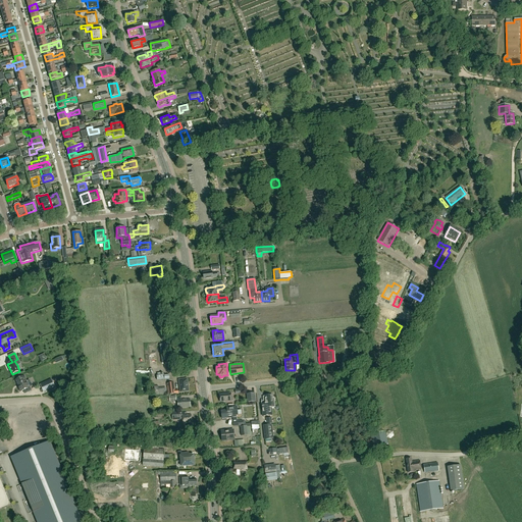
[(24,376),(15,380),(18,386),(20,392),(23,390),(24,394),(32,390),(30,387),(30,386),(29,387),(25,381),(27,381),(24,376)]
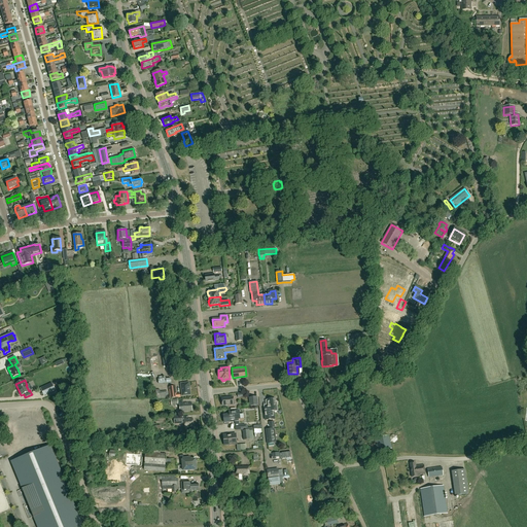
[(182,395),(190,395),(189,383),(181,384),(182,395)]
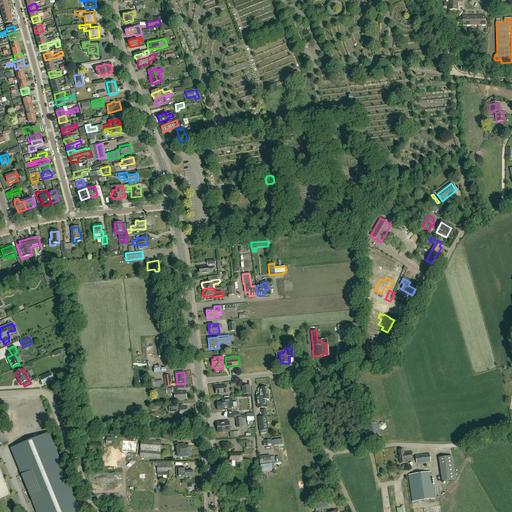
[(50,373),(40,378),(43,384),(53,379),(50,373)]
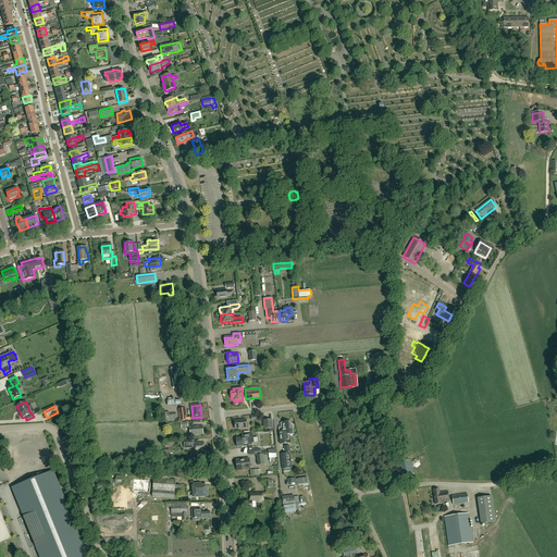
[(186,416),(185,408),(178,409),(180,421),(190,420),(190,416),(186,416)]
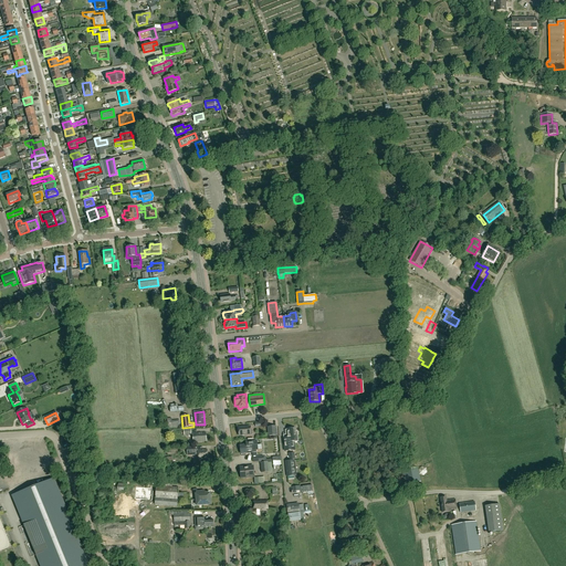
[(171,418),(167,419),(168,428),(178,428),(180,427),(179,420),(178,420),(171,420),(171,418)]
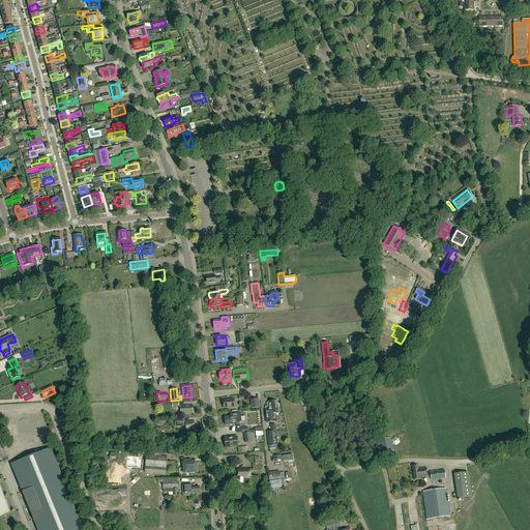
[(252,409),(259,408),(259,399),(251,400),(252,409)]
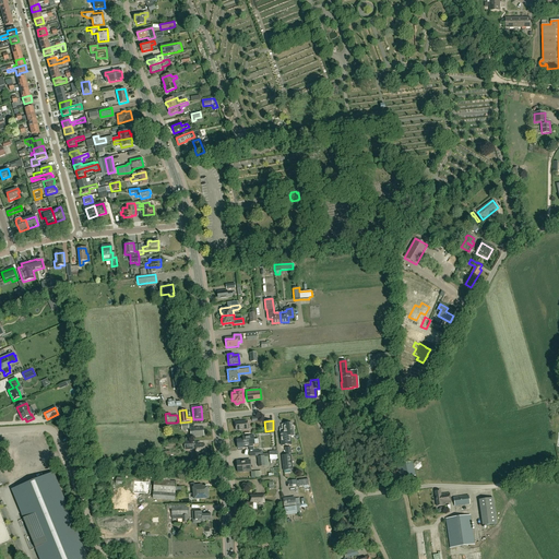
[(236,430),(247,429),(247,421),(236,423),(236,430)]
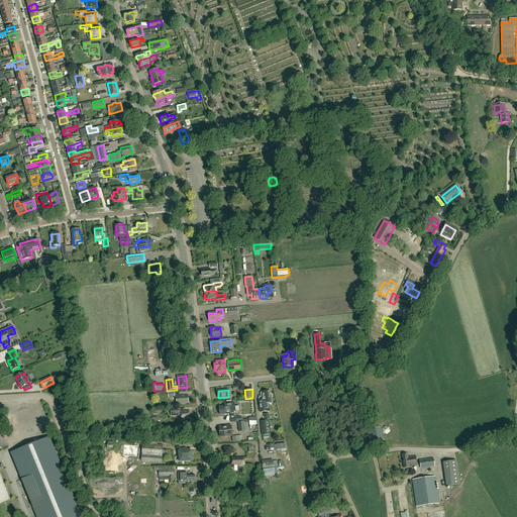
[(262,400),(259,400),(261,412),(267,411),(270,411),(270,403),(272,403),(272,399),(271,399),(271,395),(270,395),(270,391),(262,392),(263,395),(261,395),(262,400)]
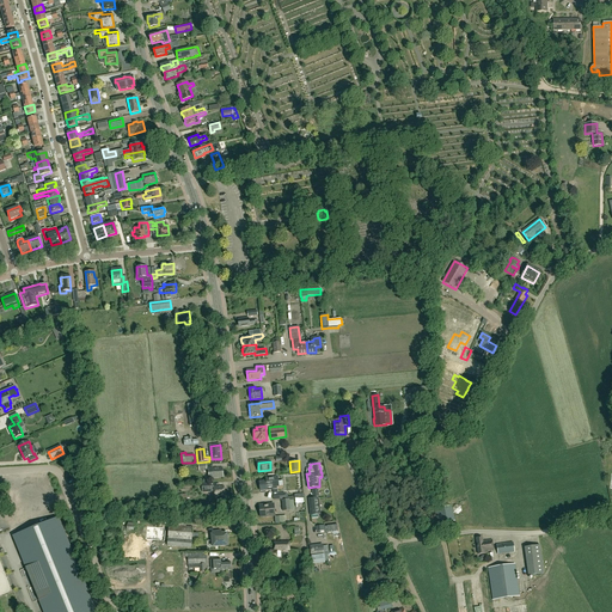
[(209,478),(213,478),(222,477),(222,467),(208,469),(209,478)]
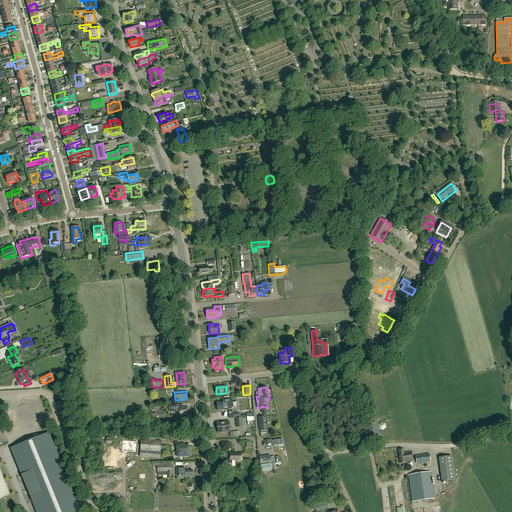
[(235,419),(245,418),(245,415),(239,416),(238,412),(232,413),(232,407),(232,399),(222,400),(223,403),(217,404),(218,411),(228,410),(229,418),(235,418),(235,419)]
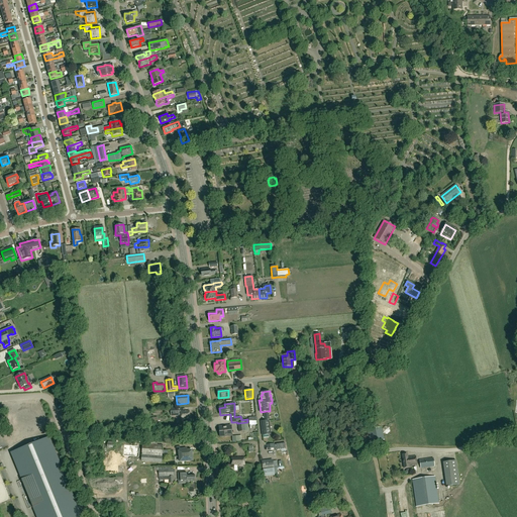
[(178,411),(178,407),(171,408),(171,416),(179,416),(179,415),(181,414),(181,419),(190,418),(189,411),(181,411),(180,411),(178,411)]
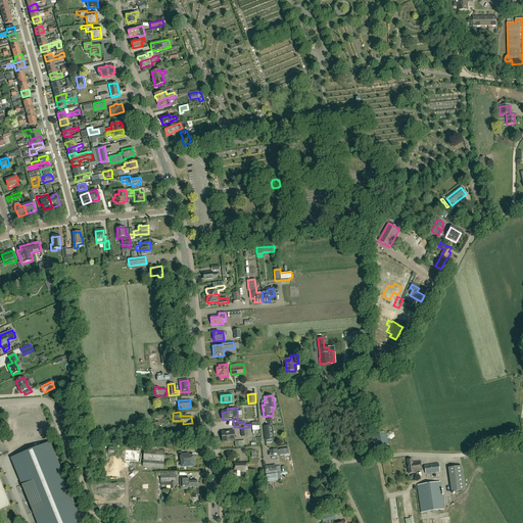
[(272,426),(264,427),(266,440),(273,439),(272,426)]
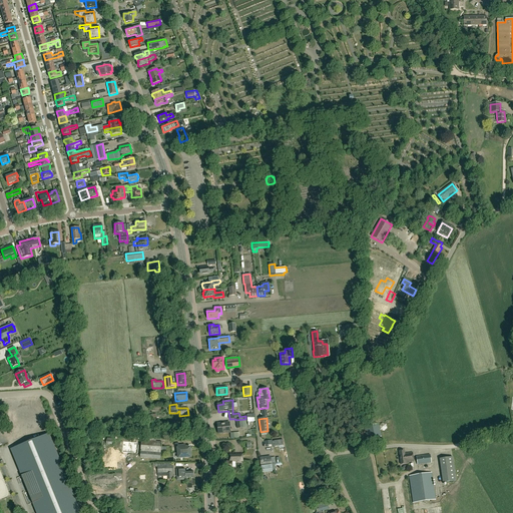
[(245,419),(235,420),(236,429),(246,428),(245,419)]
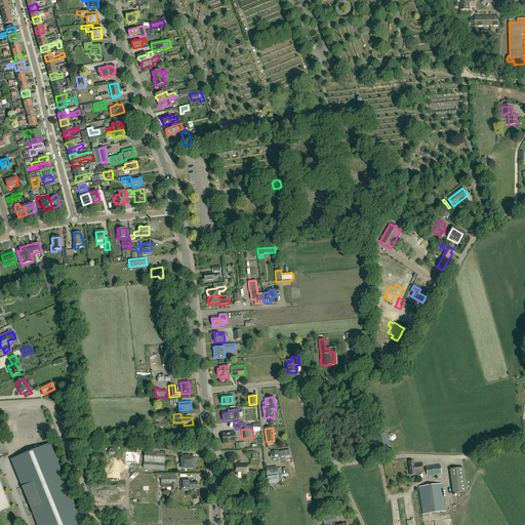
[(224,444),(236,442),(235,432),(223,434),(224,444)]
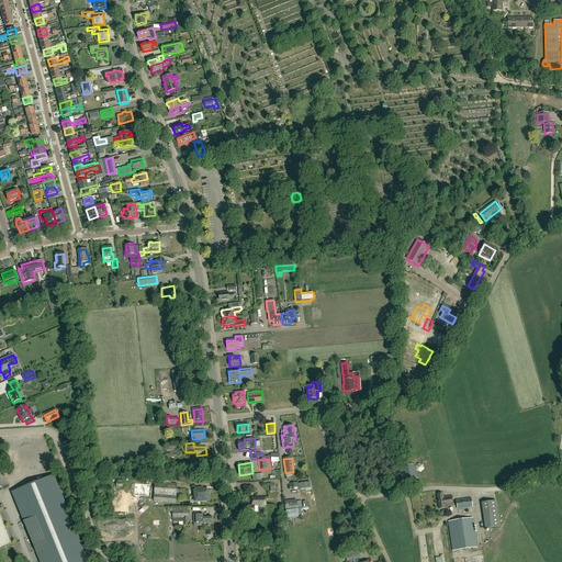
[(407,472),(417,472),(418,462),(408,462),(407,472)]
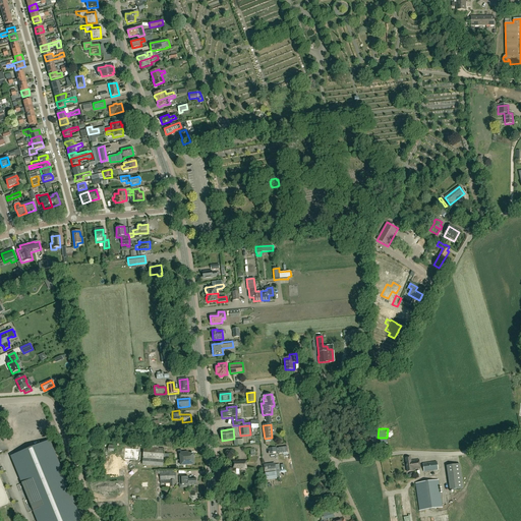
[(11,455),(37,520),(81,520),(51,440),(11,455)]
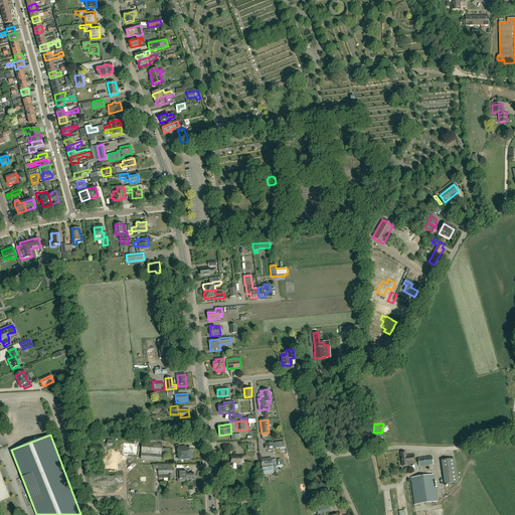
[(156,443),(156,439),(147,438),(146,442),(142,442),(142,445),(140,460),(161,461),(162,444),(156,443)]
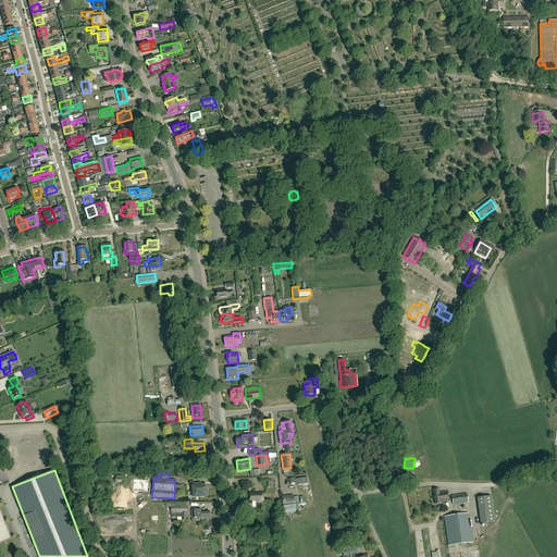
[(198,487),(198,483),(193,484),(194,489),(195,497),(207,495),(207,486),(198,487)]
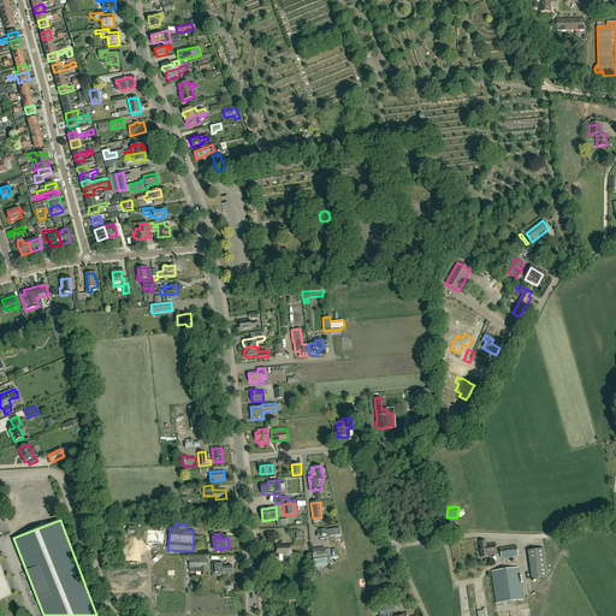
[(486,545),(485,540),(479,542),(481,558),(491,557),(491,555),(497,555),(496,543),(486,545)]
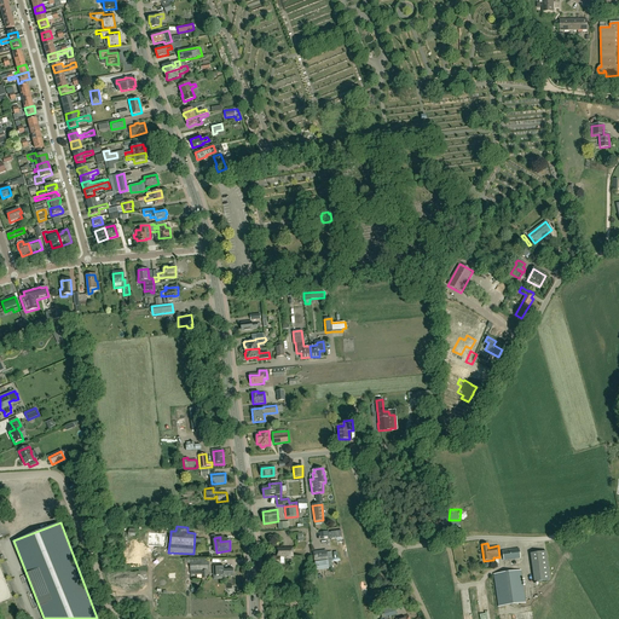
[(293,556),(293,548),(277,548),(277,556),(266,556),(266,567),(281,567),(281,556),(293,556)]
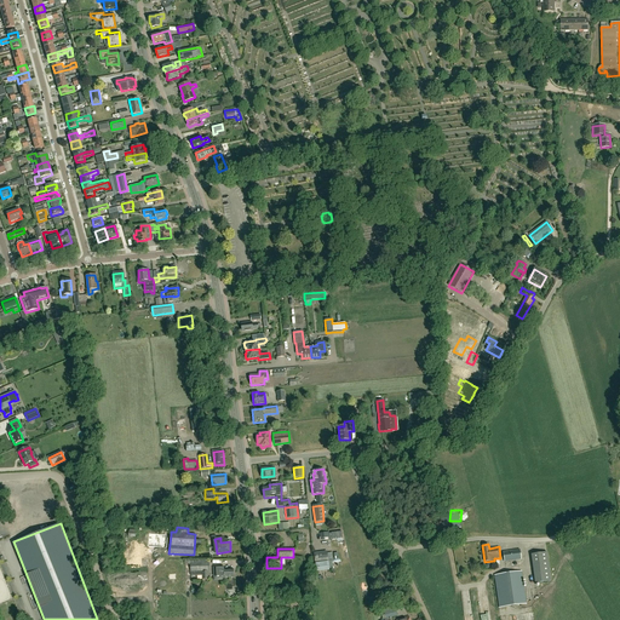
[(505,562),(521,560),(520,550),(503,552),(505,562)]
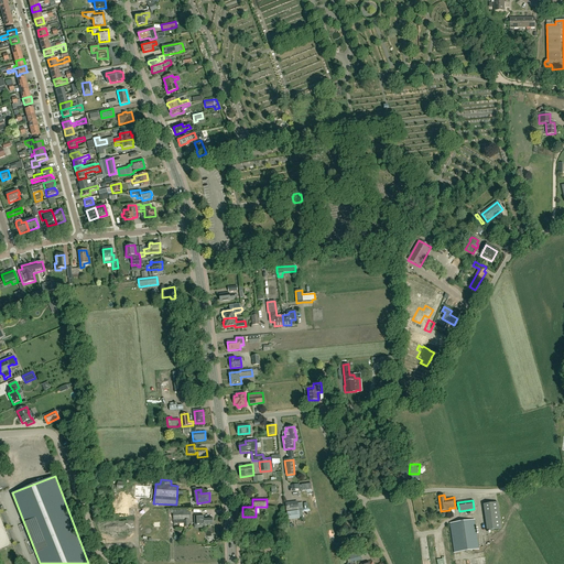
[(288,520),(300,519),(297,501),(285,502),(288,520)]
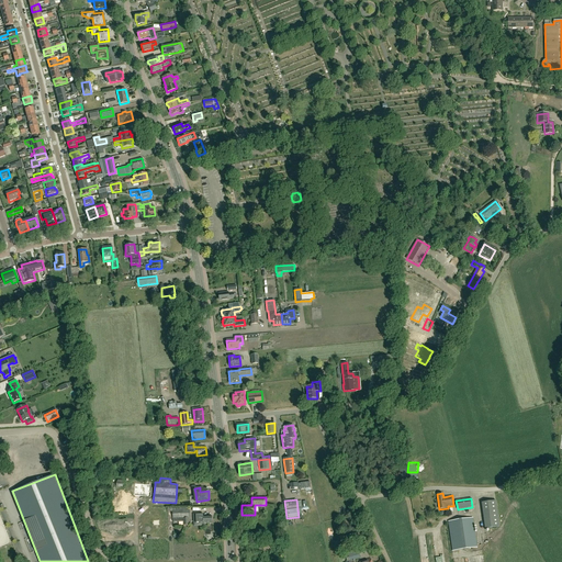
[(485,528),(499,527),(496,501),(482,503),(485,528)]
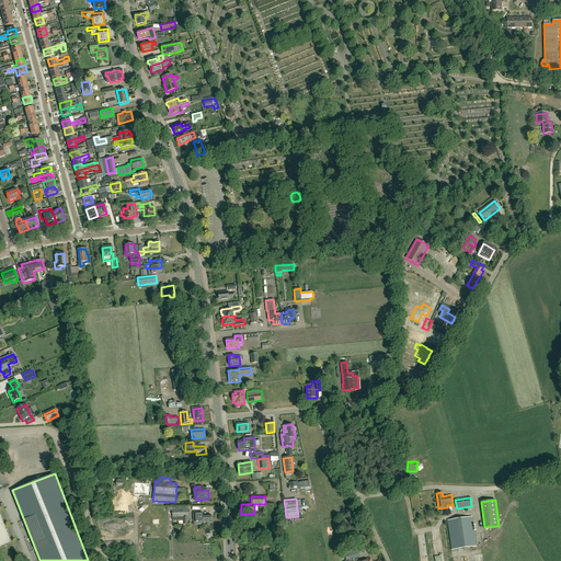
[(189,517),(190,516),(190,510),(172,510),(172,511),(169,511),(169,517),(170,517),(170,522),(183,521),(183,525),(189,524),(189,517)]
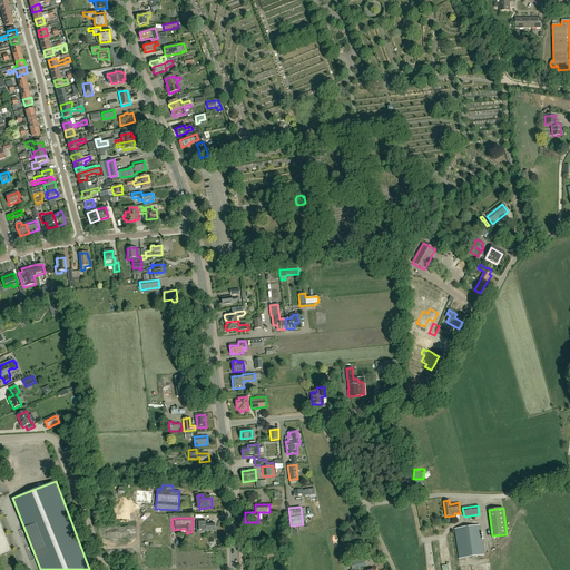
[(158,522),(147,522),(147,526),(147,531),(150,531),(170,532),(170,523),(164,523),(164,521),(158,521),(158,522)]
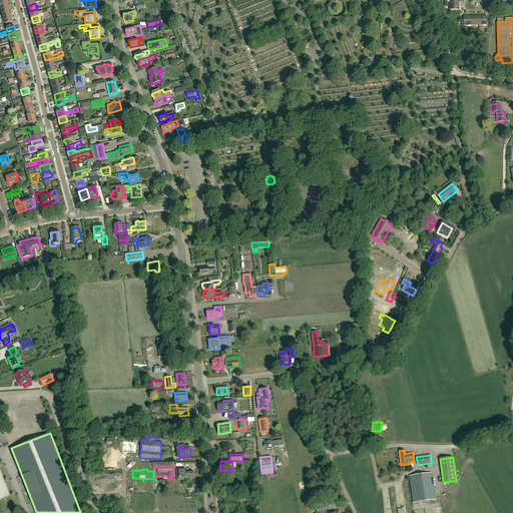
[(185,469),(177,469),(177,470),(177,472),(178,479),(182,479),(182,478),(185,478),(193,477),(193,471),(185,471),(185,469)]
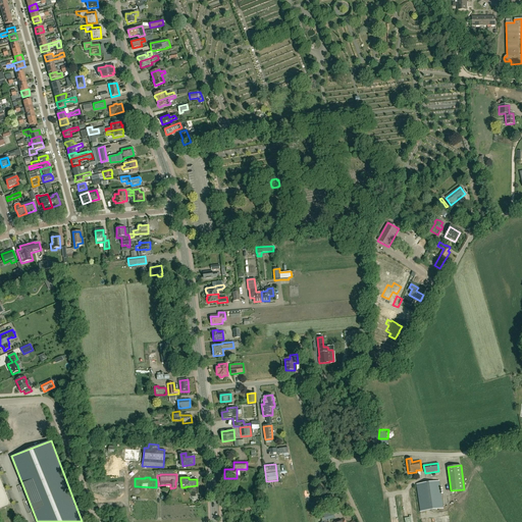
[(420,512),(442,509),(439,481),(416,484),(420,512)]
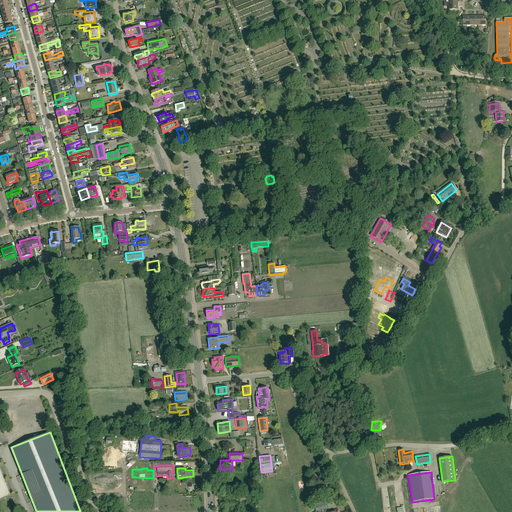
[(319,511),(324,510),(328,509),(326,500),(317,503),(319,511)]
